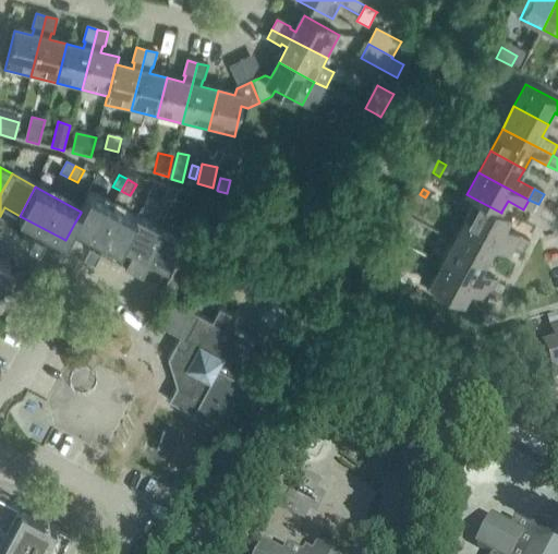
[(135,219),(112,207),(89,195),(81,212),(81,213),(74,224),(120,248),(135,219)]
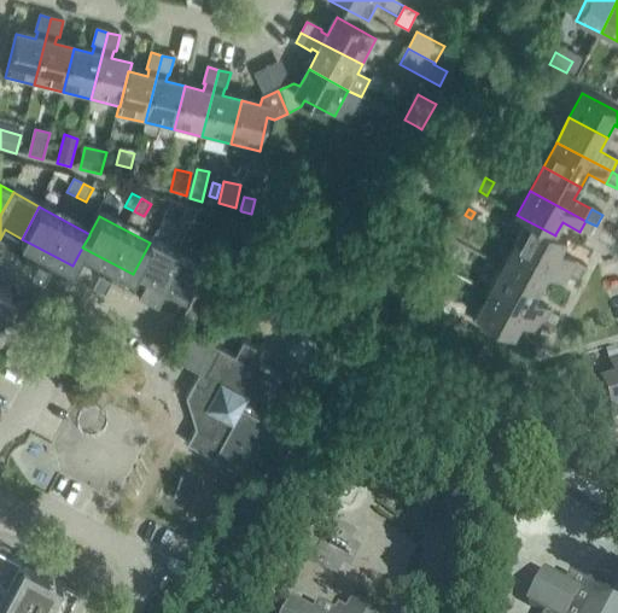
[(566,240),(555,234),(555,235),(528,221),(514,245),(571,274),(576,263),(559,254),(566,240)]
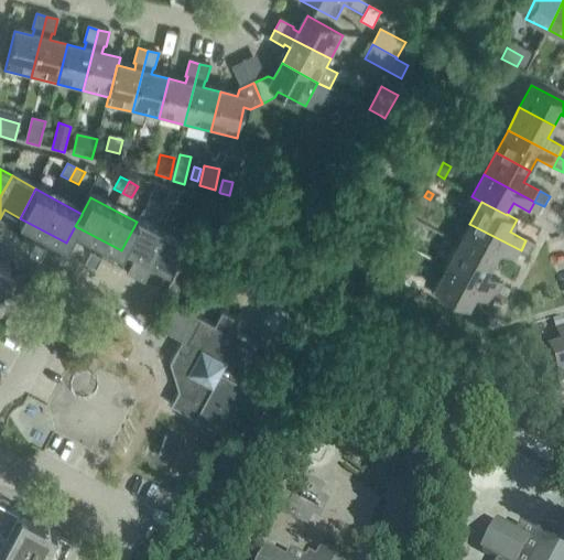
[(539,216),(544,206),(534,202),(529,212),(539,216)]
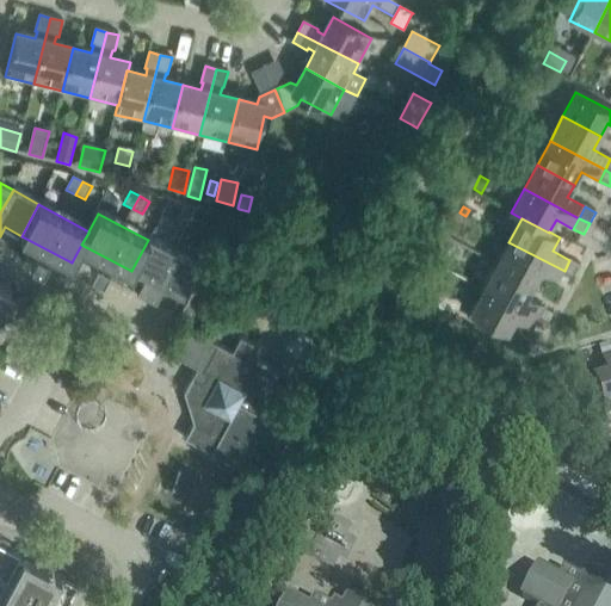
[(147,303),(174,253),(148,240),(131,271),(147,279),(137,297),(147,303)]
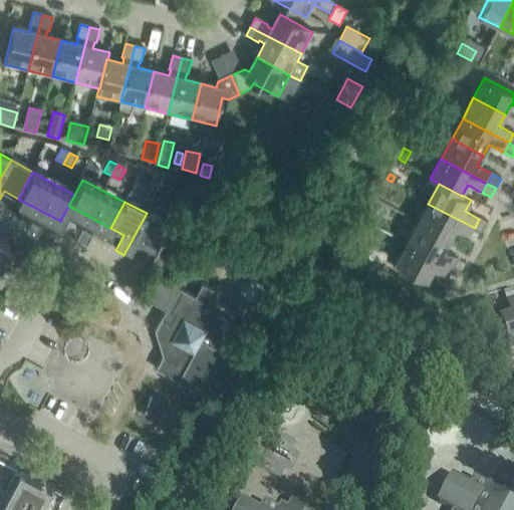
[(475,228),(428,204),(418,224),(449,241),(455,230),(470,238),(475,228)]
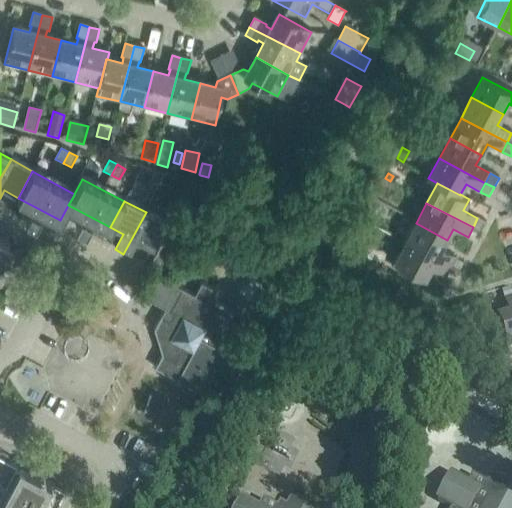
[(153,250),(168,223),(146,212),(123,254),(131,258),(139,243),(153,250)]
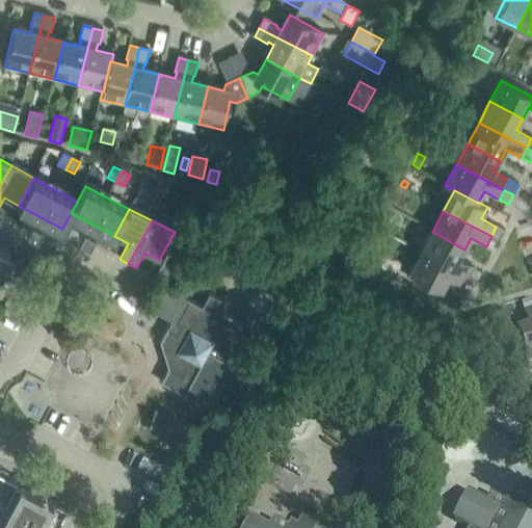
[(496,227),(491,236),(498,240),(503,231),(496,227)]
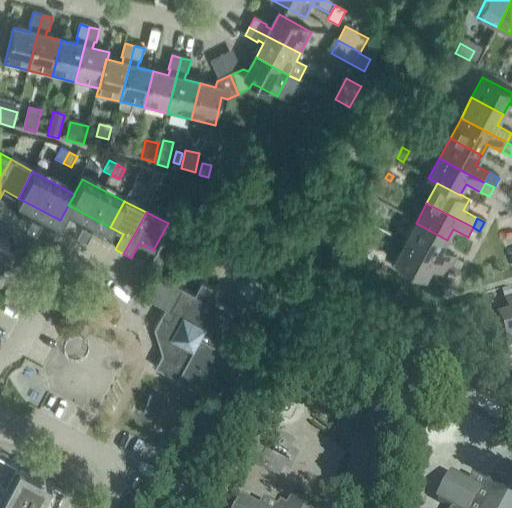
[(441,251),(447,240),(416,223),(405,243),(451,268),(456,258),(441,251)]
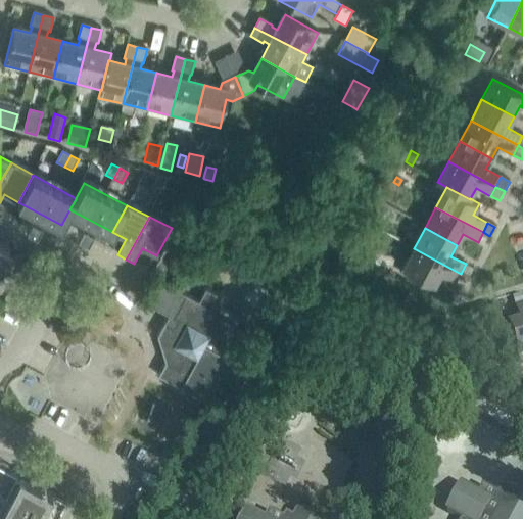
[(180,246),(186,235),(176,230),(171,241),(180,246)]
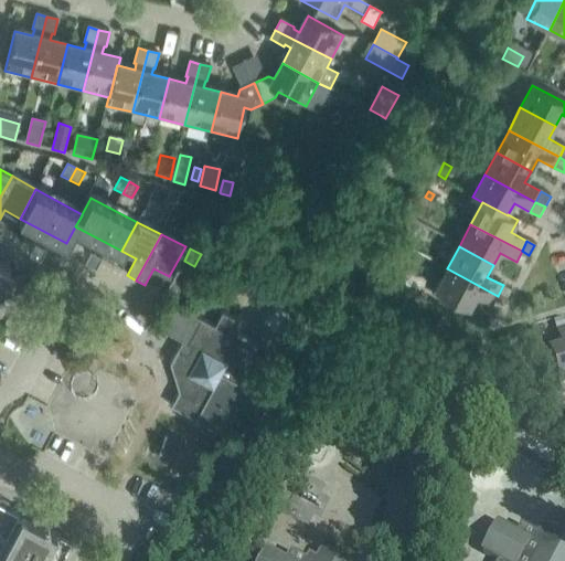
[(188,277),(194,266),(184,261),(178,272),(188,277)]
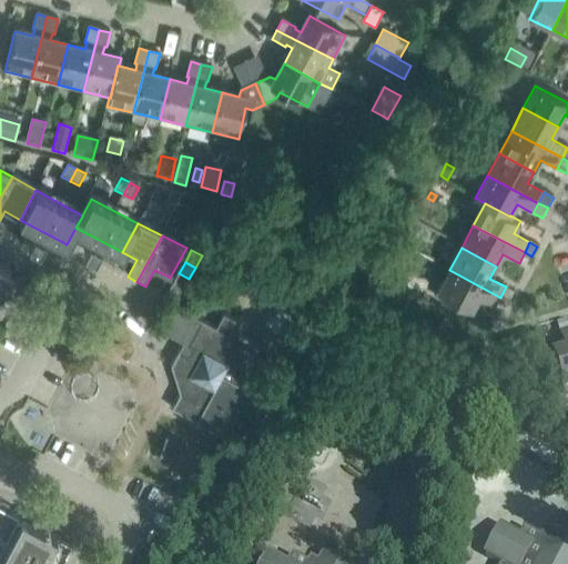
[(0,290),(10,272),(0,265),(0,290)]
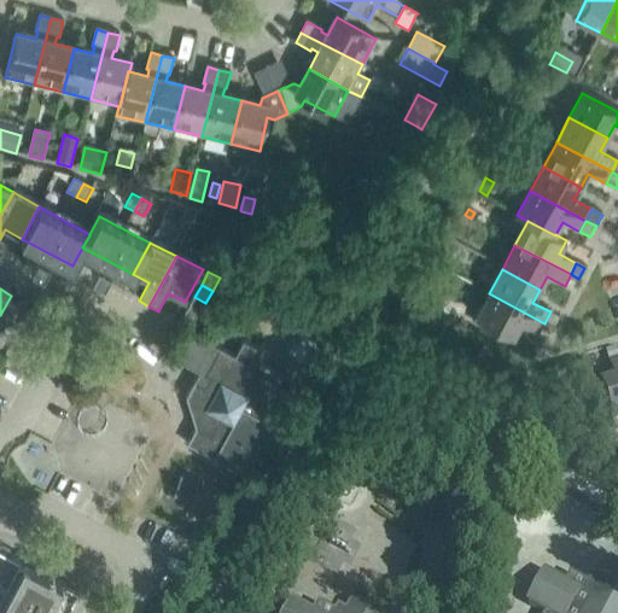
[(544,323),(489,293),(476,317),(513,338),(520,325),(538,334),(544,323)]
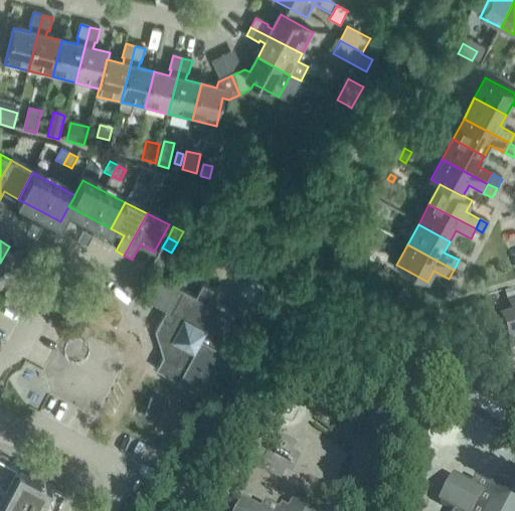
[(165,264),(171,252),(162,247),(156,259),(165,264)]
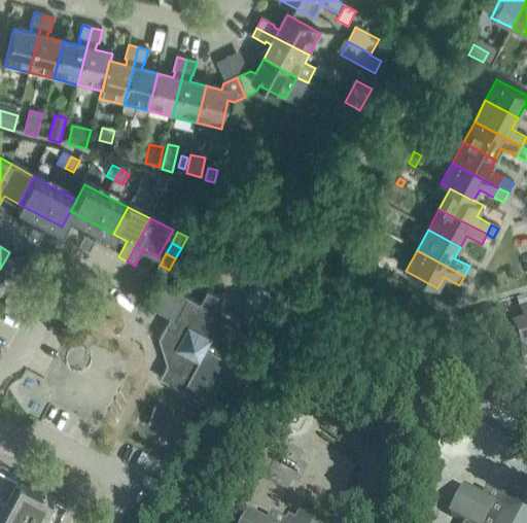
[(164,281),(169,270),(160,265),(153,276),(164,281)]
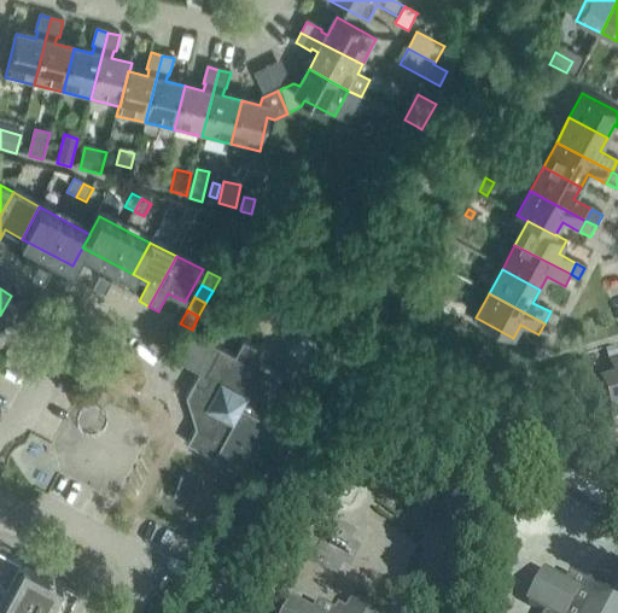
[(245,477),(295,383),(260,363),(264,354),(244,342),(235,357),(188,332),(173,358),(199,373),(186,398),(196,430),(187,445),(245,477)]
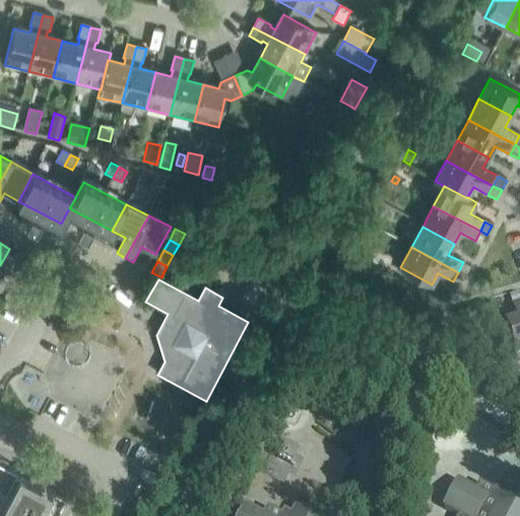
[(519,307),(518,299),(509,301),(512,310),(519,307)]
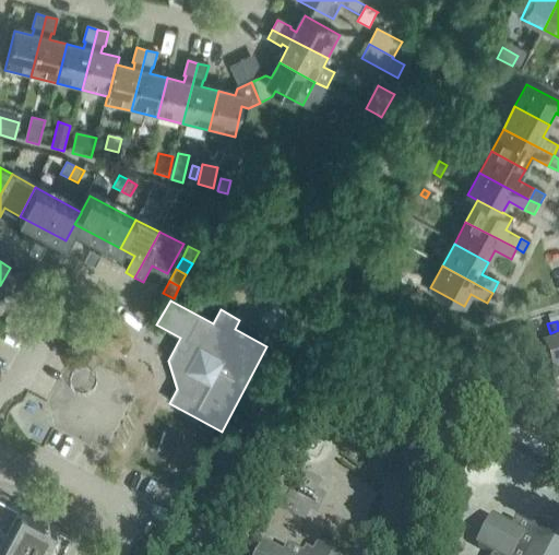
[(558,391),(558,331),(550,334),(556,352),(542,356),(552,393),(558,391)]
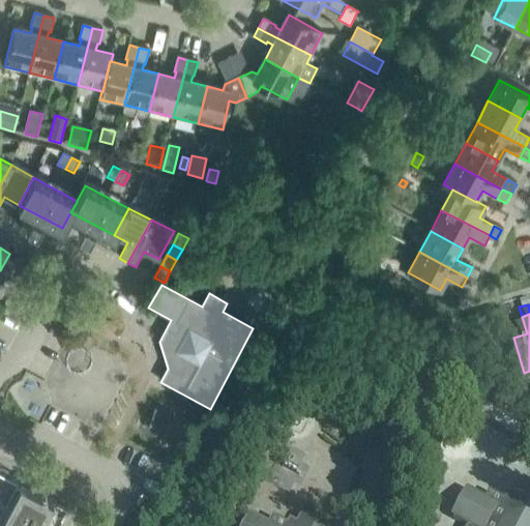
[(357,334),(364,321),(355,316),(348,329),(357,334)]
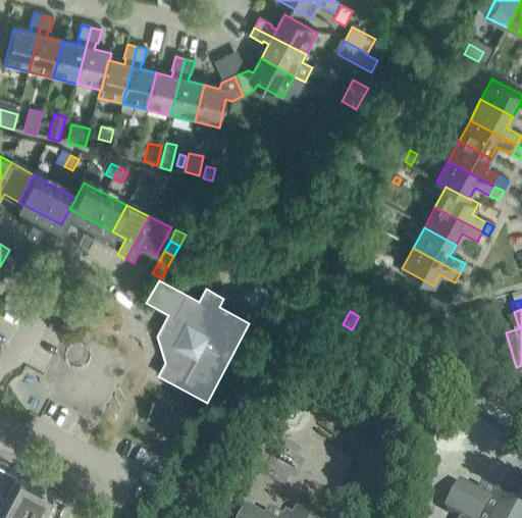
[(161,436),(168,419),(146,409),(138,426),(161,436)]
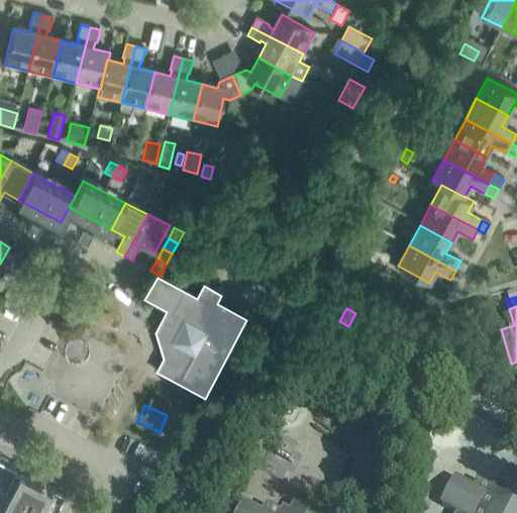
[(429,441),(434,430),(423,425),(418,436),(429,441)]
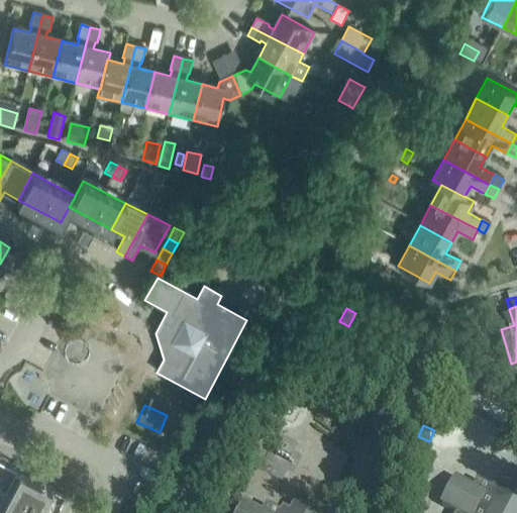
[(56,512),(66,496),(29,477),(28,473),(21,470),(17,471),(10,467),(9,463),(2,458),(0,458),(0,512),(56,512)]
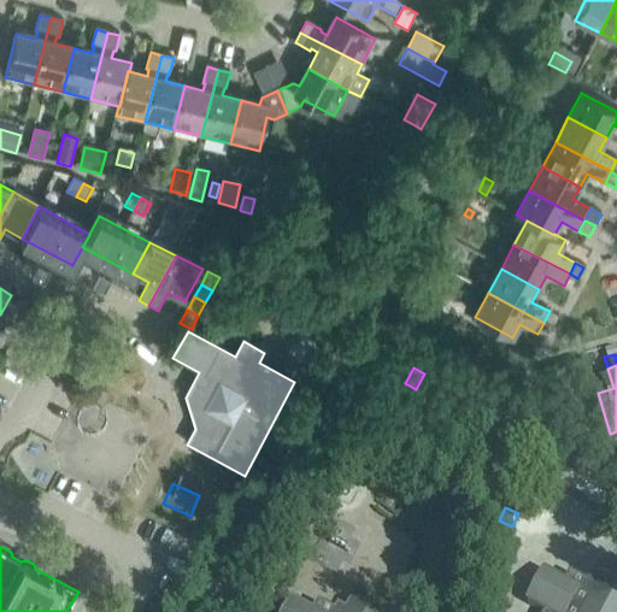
[(568,578),(563,587),(542,576),(533,593),(535,594),(527,611),(616,611),(616,588),(600,580),(593,592),(568,578)]
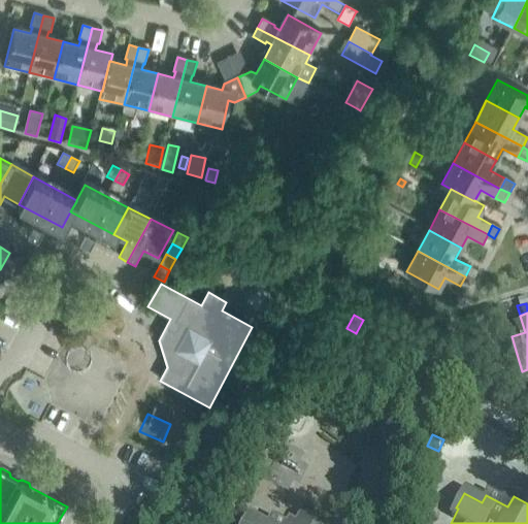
[(358,519),(359,506),(347,505),(345,517),(358,519)]
